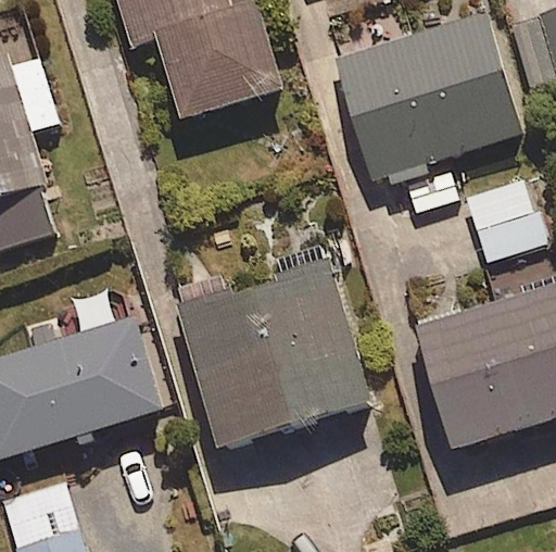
[(256,0),(238,0),(231,2),(230,0),(118,0),(131,41),(158,34),(185,121),(285,89),(256,0)]
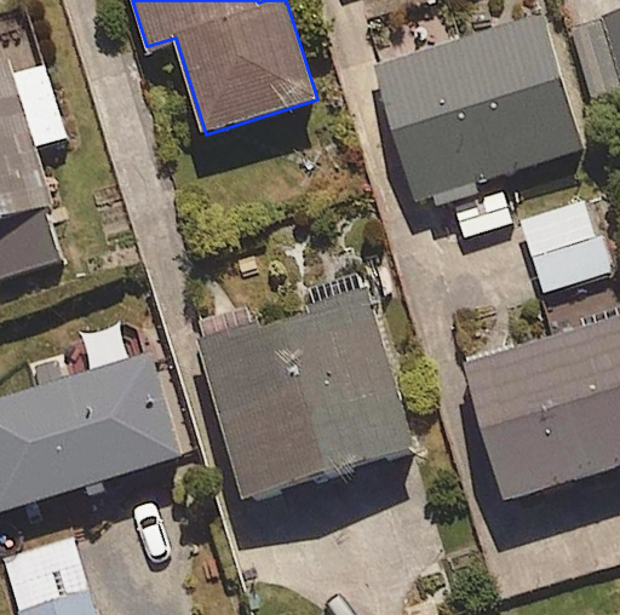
[(619,85),(619,15),(586,24),(603,90),(619,85)]
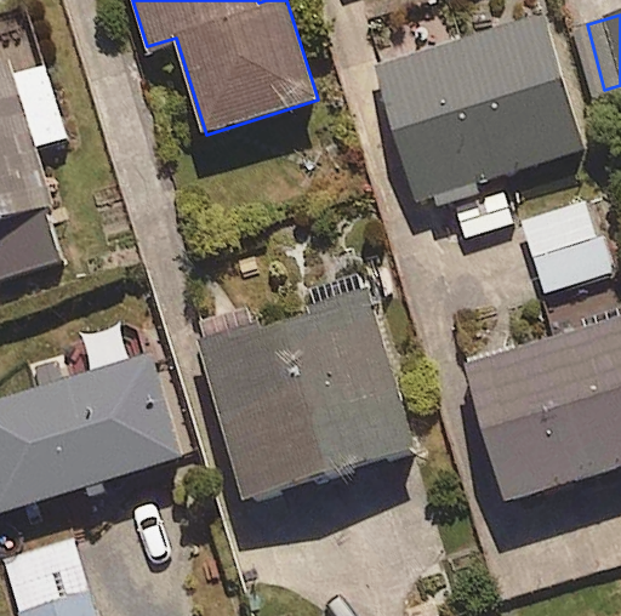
[(382,133),(397,129),(421,206),(439,200),(443,211),(483,198),(480,187),(590,153),(546,18),(364,77),(382,133)]
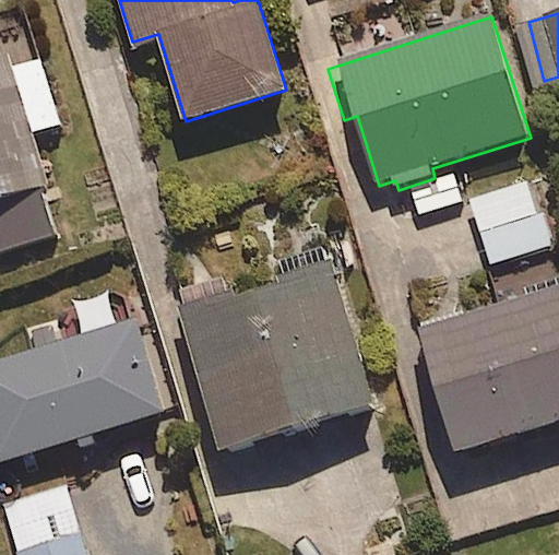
[(0,31),(0,261),(33,252),(19,203),(50,193),(36,143),(62,136),(31,23),(0,31)]
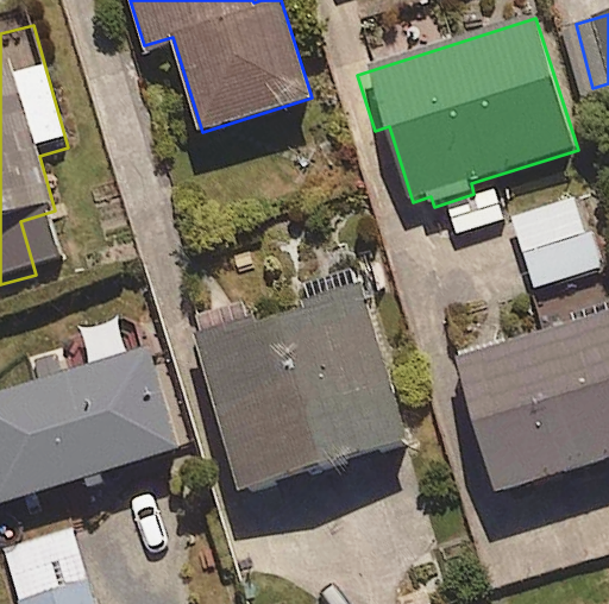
[(504,222),(495,194),(446,211),(454,238),(504,222)]
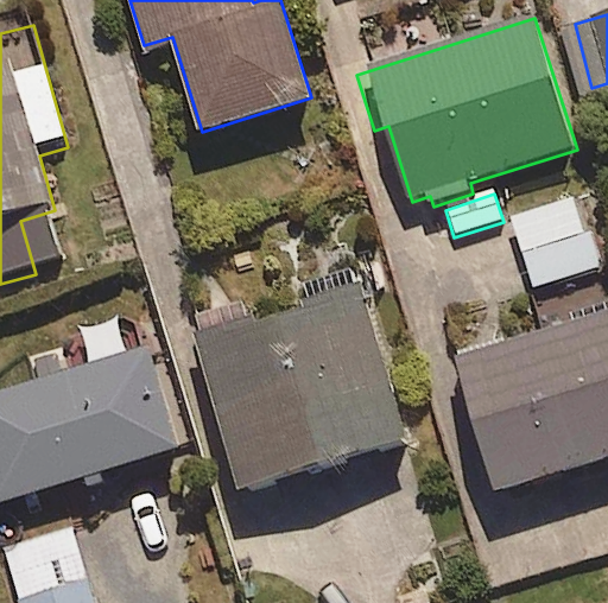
[(532,285),(596,265),(575,196),(511,216),(532,285)]
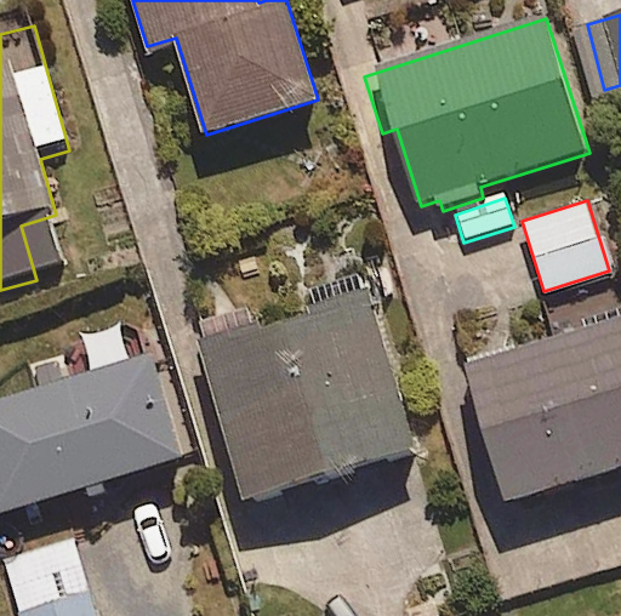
[(248,517),(419,467),(370,301),(200,351),(248,517)]
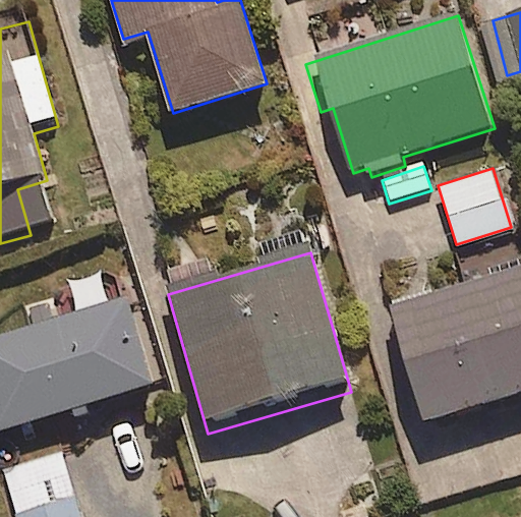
[(427,420),(520,390),(520,263),(391,304),(427,420)]
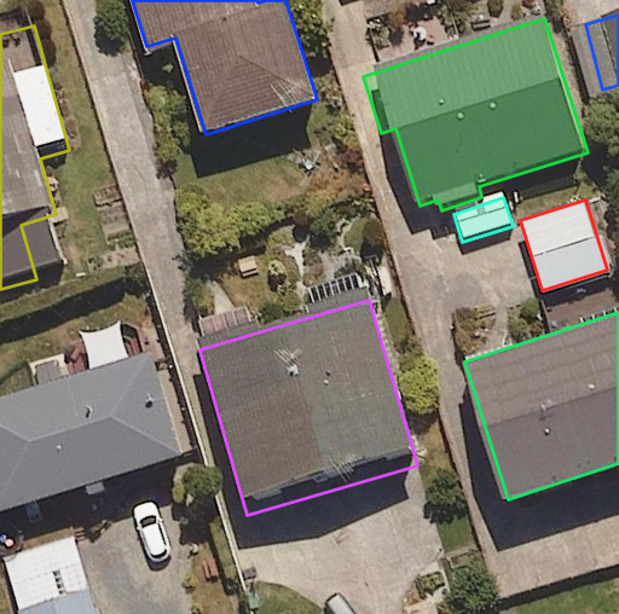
[(149,351),(127,357),(116,324),(81,335),(91,368),(0,395),(0,505),(180,451),(149,351)]
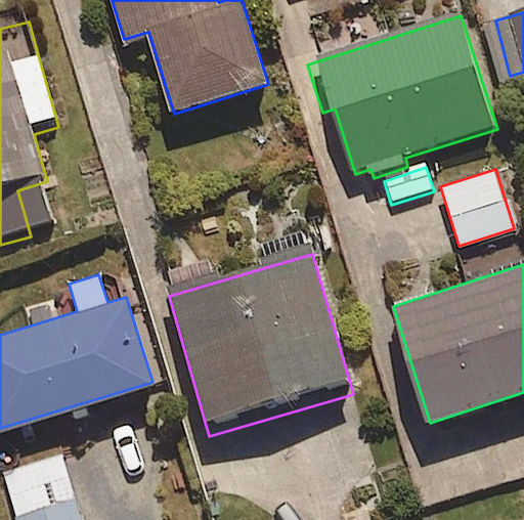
[(81,519),(61,456),(3,473),(16,519),(81,519)]
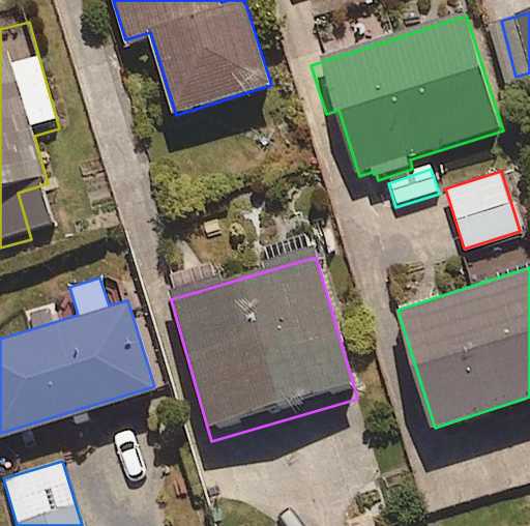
All buildings are outlined.
